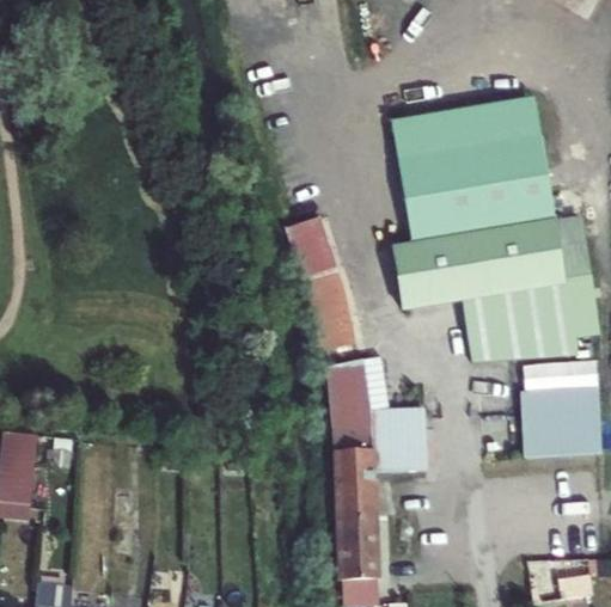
[(533,97),(393,117),(414,243),(391,245),(402,306),(460,300),(471,339),(596,333),(584,275),(591,271),(581,221),(555,224),(533,97)]
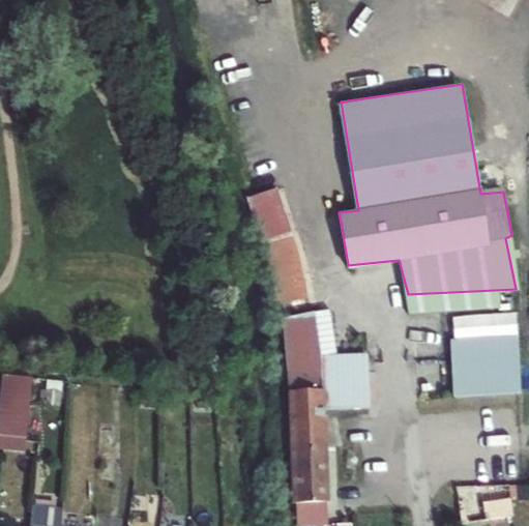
[(276,301),(303,295),(294,253),(273,188),(247,197),(267,261),(276,301)]
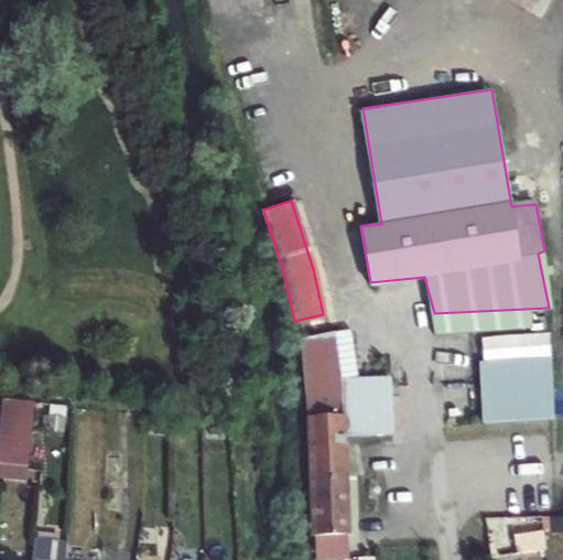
[(339,379),(333,330),(300,336),(311,413),(313,534),(315,559),(347,558),(346,532),(343,434),(392,431),(389,376),(339,379)]
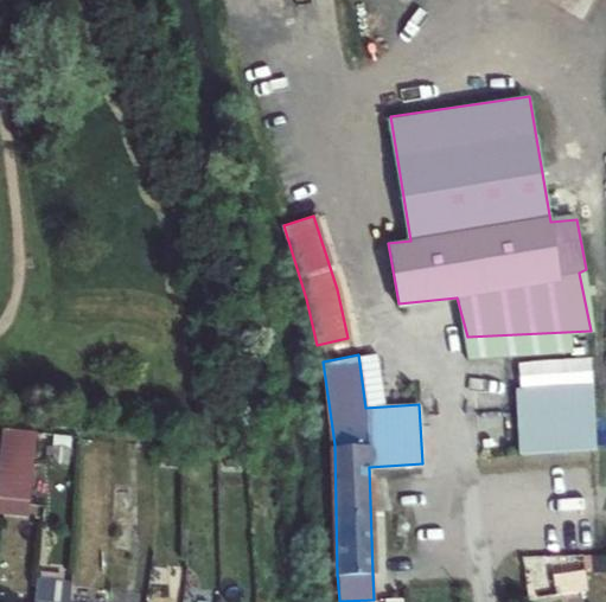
[(591,386),(516,390),(518,453),(592,448),(591,386)]
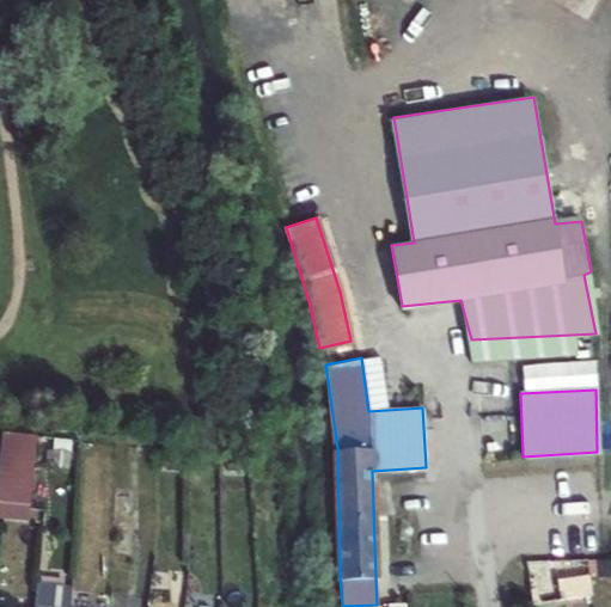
[(2,430),(0,453),(0,515),(25,519),(35,433),(2,430)]
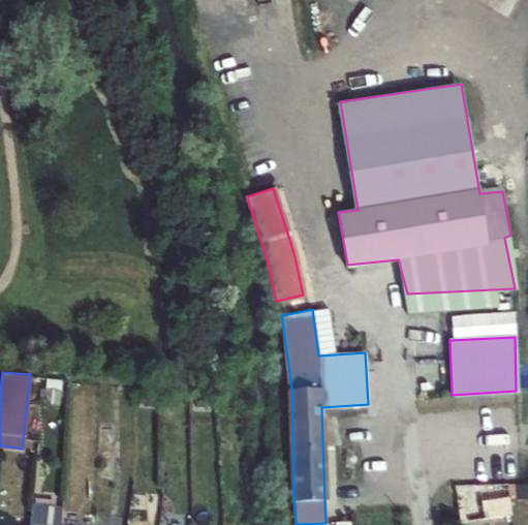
[(235,390),(216,388),(215,399),(233,401),(235,390)]
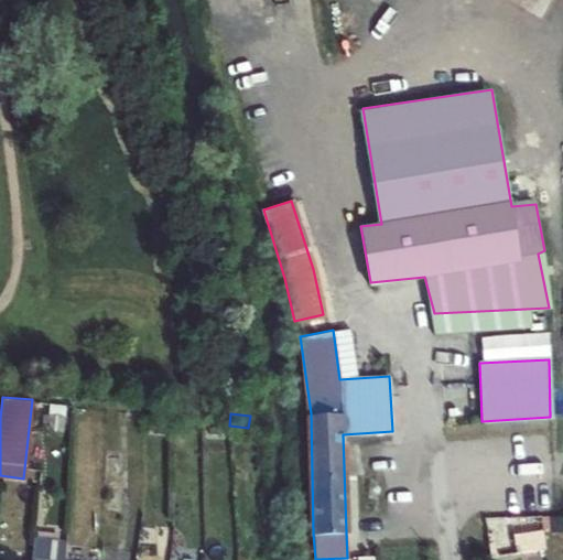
[(162,432),(164,419),(153,418),(151,430),(162,432)]
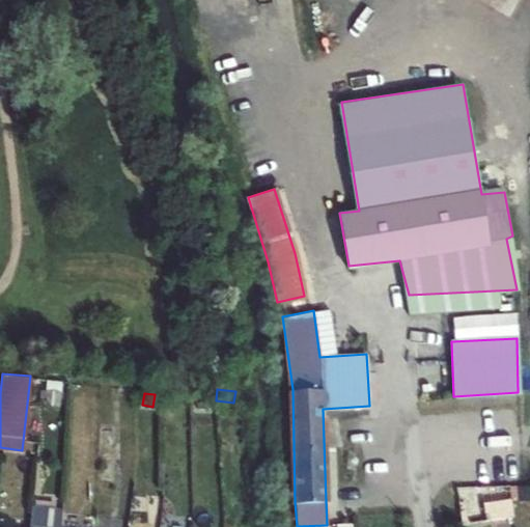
[(166,423),(166,443),(176,443),(177,423),(166,423)]
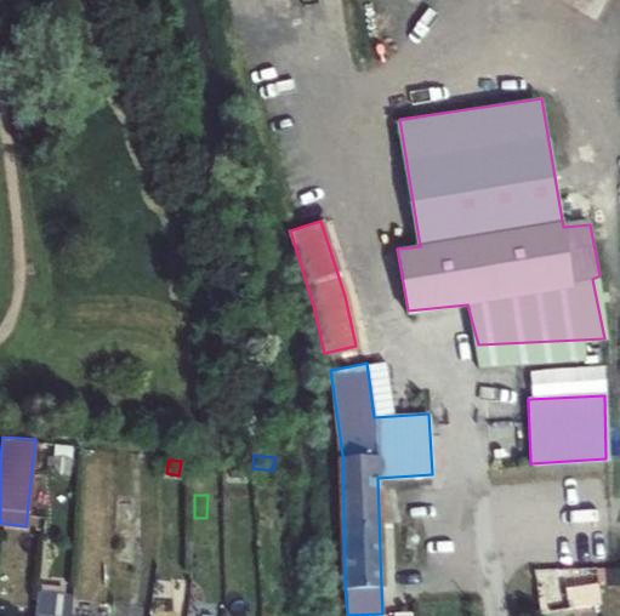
[(30,514),(29,534),(43,535),(45,515),(30,514)]
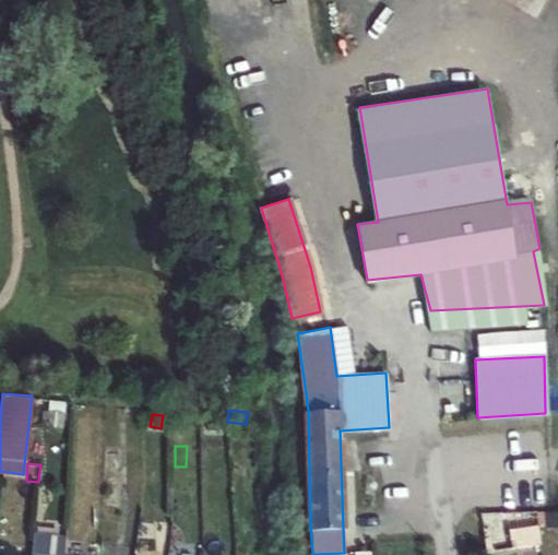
[(508,509),(509,523),(534,523),(534,509),(508,509)]
